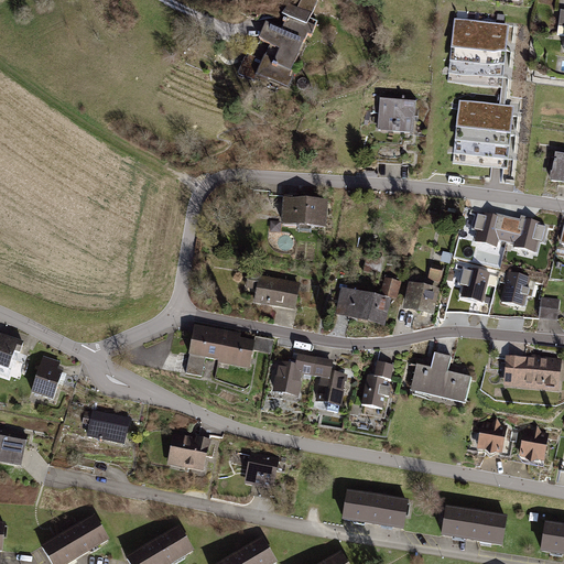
[(302,0),(297,9),(289,4),(283,15),(289,18),(286,21),(285,20),(284,24),(282,30),(266,23),(259,39),(271,45),(263,61),(249,54),(248,57),(246,56),(238,74),(255,80),(257,76),(268,82),(269,80),(289,89),(303,58),(300,55),(308,35),(312,36),(318,22),(311,19),(318,0),(302,0)]
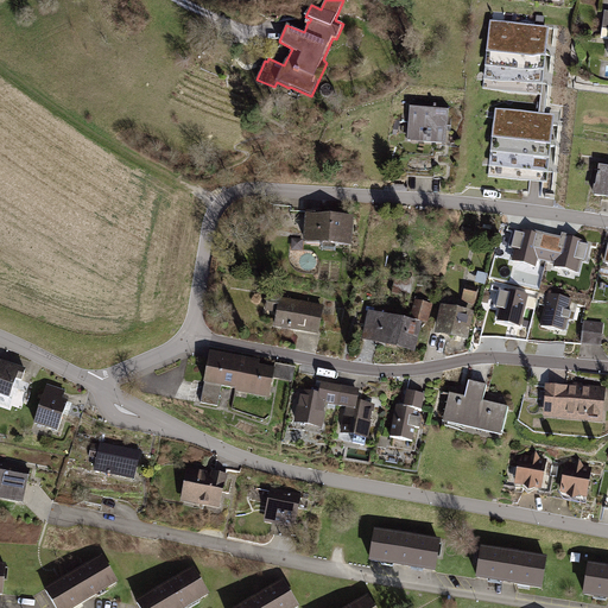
[(549,29),(491,23),(483,90),(542,96),(549,29)]
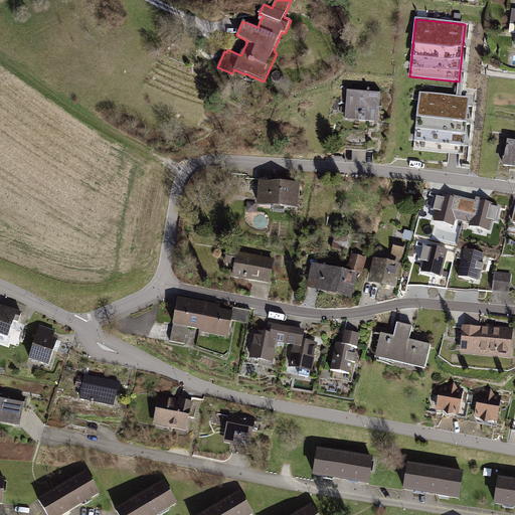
[(380,94),(347,91),(344,119),(378,122),(380,94)]
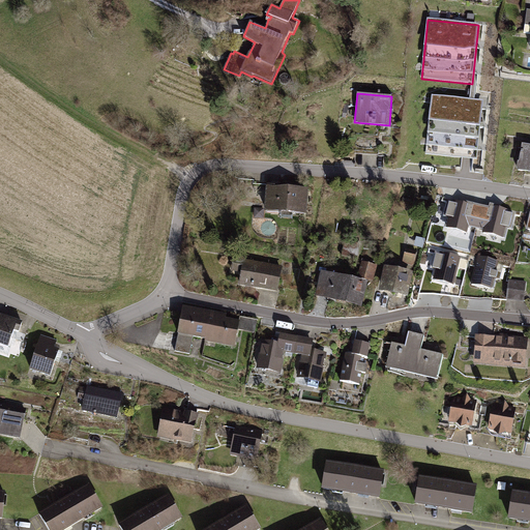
[(483,101),(432,96),(425,154),(477,160),(483,101)]
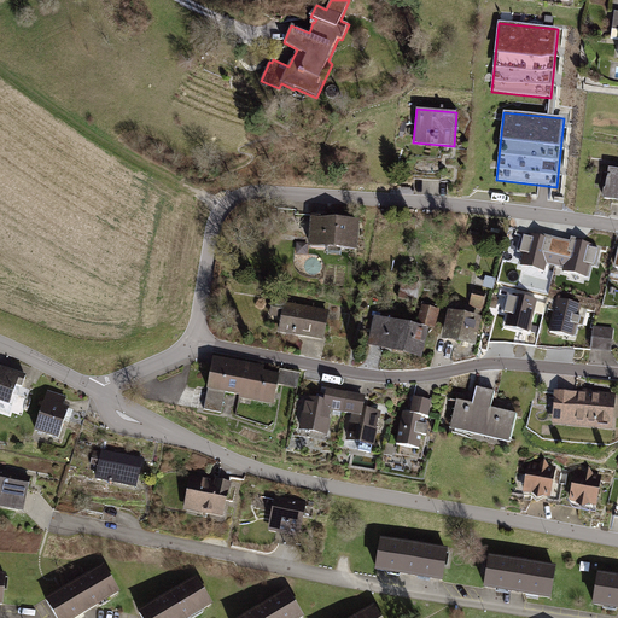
[(617,168),(607,167),(604,187),(602,187),(601,197),(617,199),(617,168)]
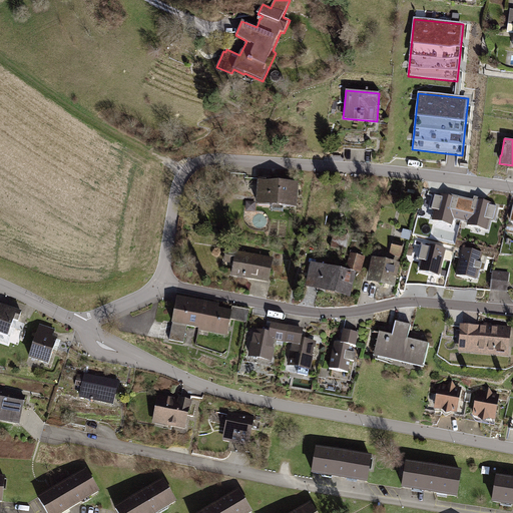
[(298,183),(258,180),(257,202),(255,205),(296,208),(298,183)]
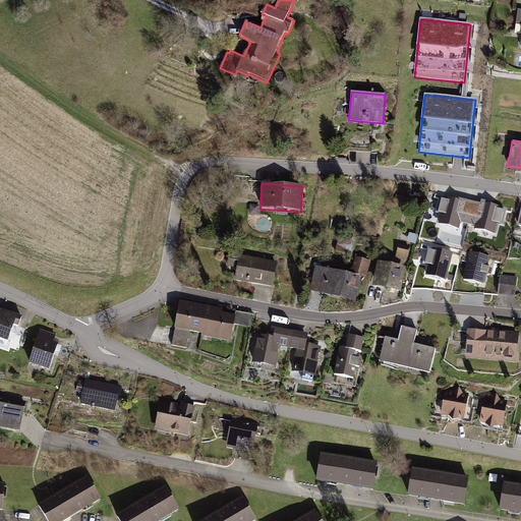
[(457,199),(447,196),(446,199),(442,198),(438,213),(442,214),(439,225),(459,229),(461,223),(467,224),(472,201),(457,197),(457,199)]
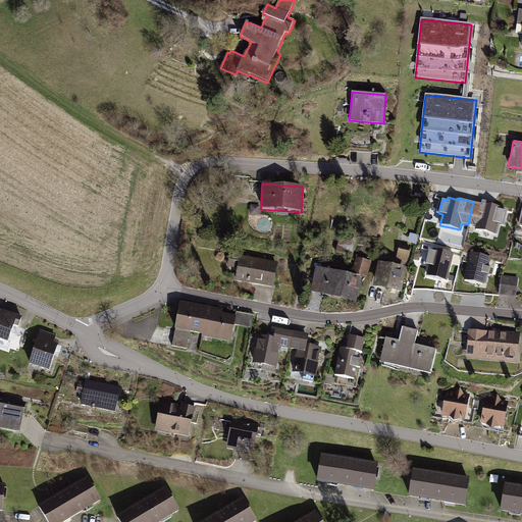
[(492,202),(482,200),(481,203),(473,202),(468,224),(477,226),(476,230),(496,235),(498,223),(502,224),(506,210),(502,209),(503,206),(492,204),(492,202)]
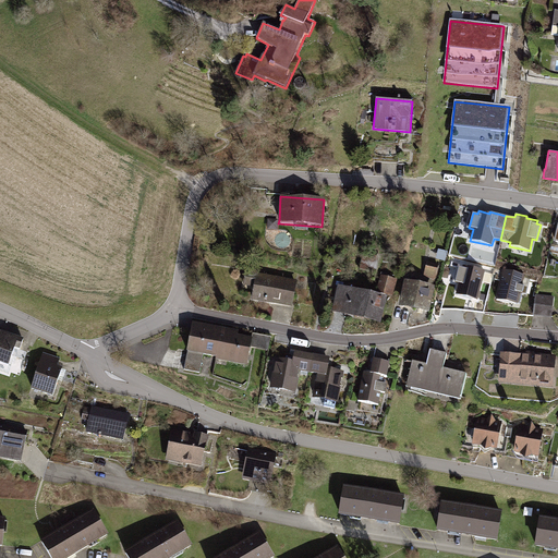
[(278,223),(279,220),(268,219),(268,230),(278,230),(278,223)]
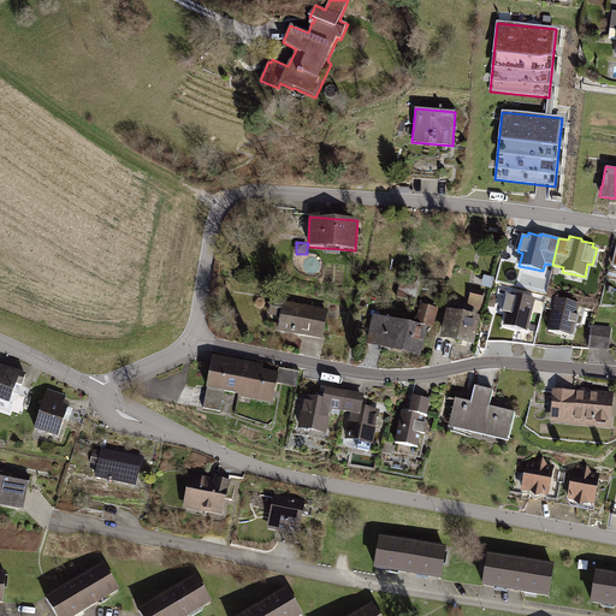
[(484,276),(481,285),(490,288),(491,277),(484,276)]
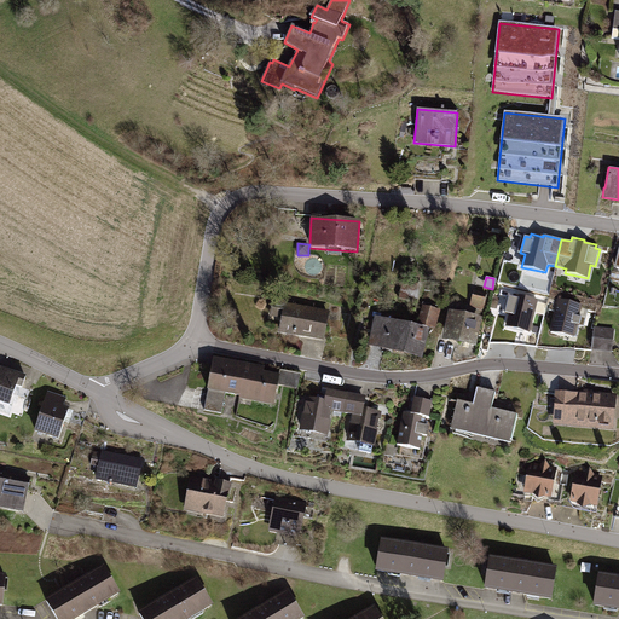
[(469,307),(482,311),(487,293),(474,289),(469,307)]
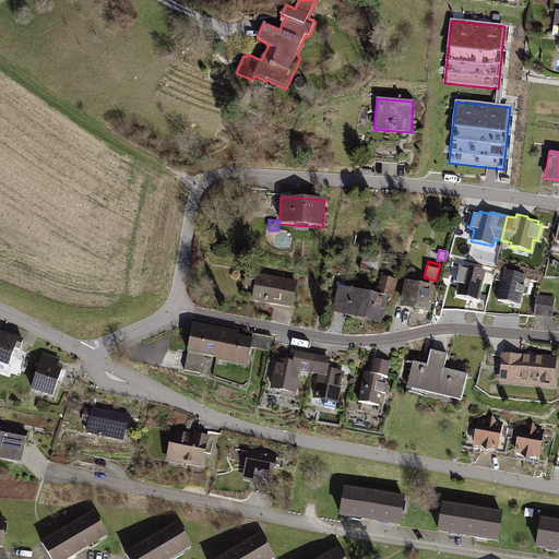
[(241,285),(251,287),(254,272),(254,268),(245,265),(241,285)]
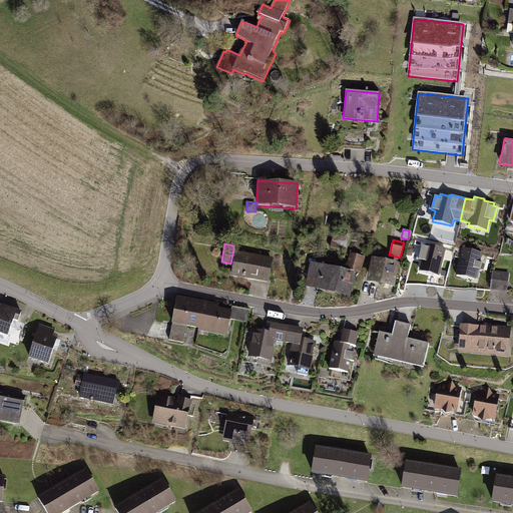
[(420,272),(440,277),(447,248),(428,243),(427,246),(422,245),(418,260),(423,262),(420,272)]
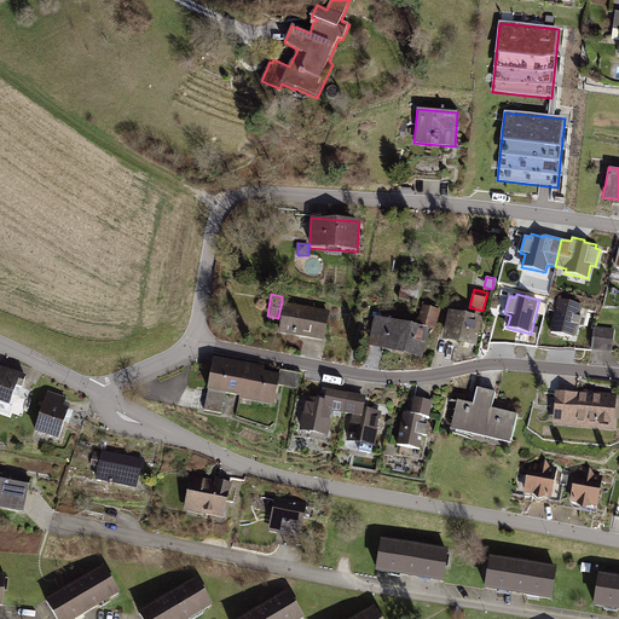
[(551,333),(574,337),(582,305),(559,300),(551,333)]
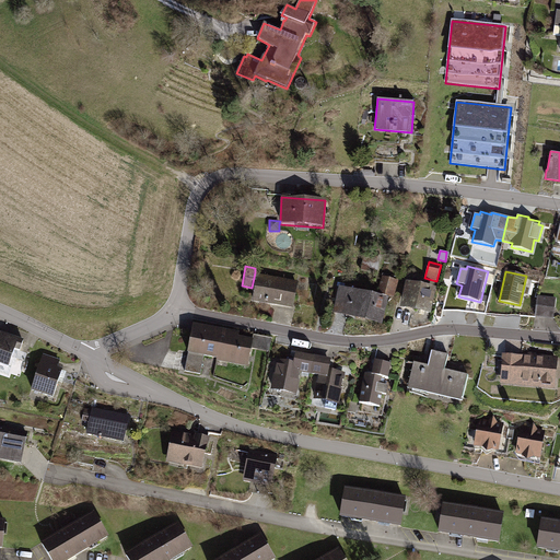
[(298,280),(255,272),(252,288),(249,299),(292,306),(298,280)]
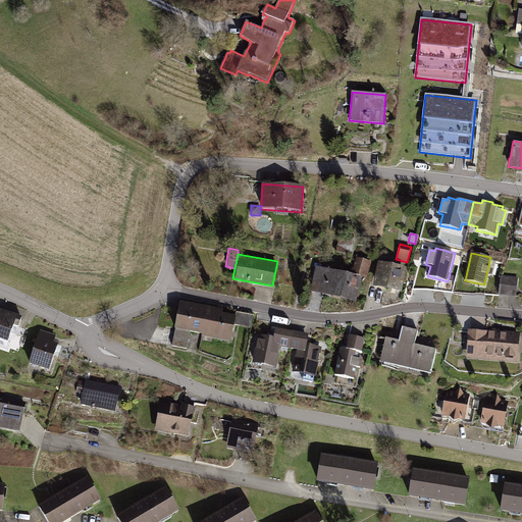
[(352,272),(367,275),(371,259),(356,256),(352,272)]
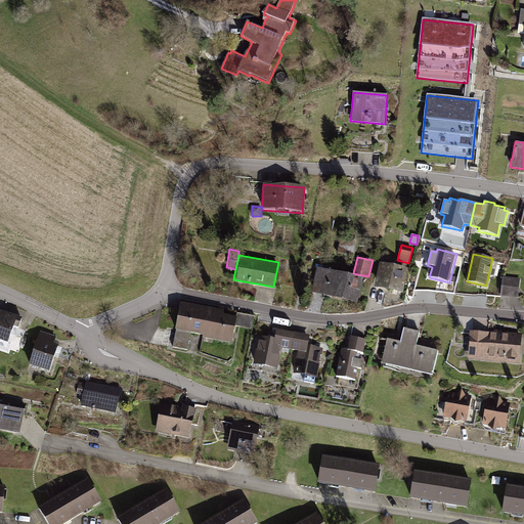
[(407,267),(378,262),(373,287),(402,293),(407,267)]
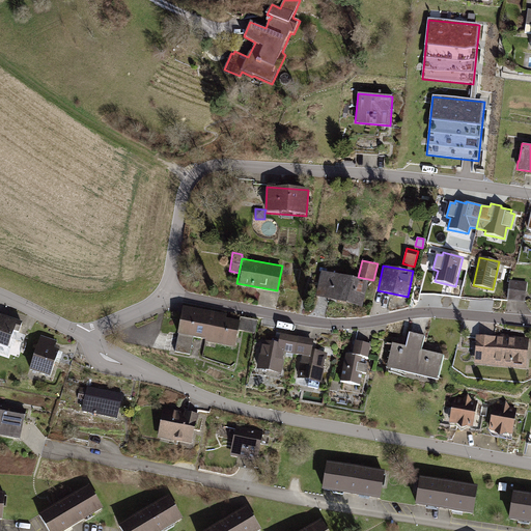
[(364,280),(319,271),(314,296),(359,305),(364,280)]
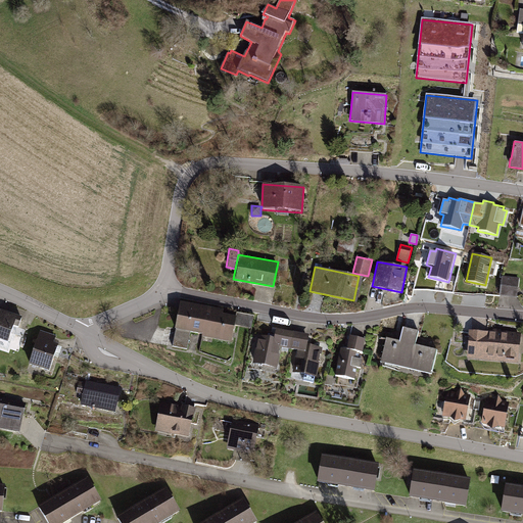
[(520,279),(502,277),(500,295),(517,297),(520,279)]
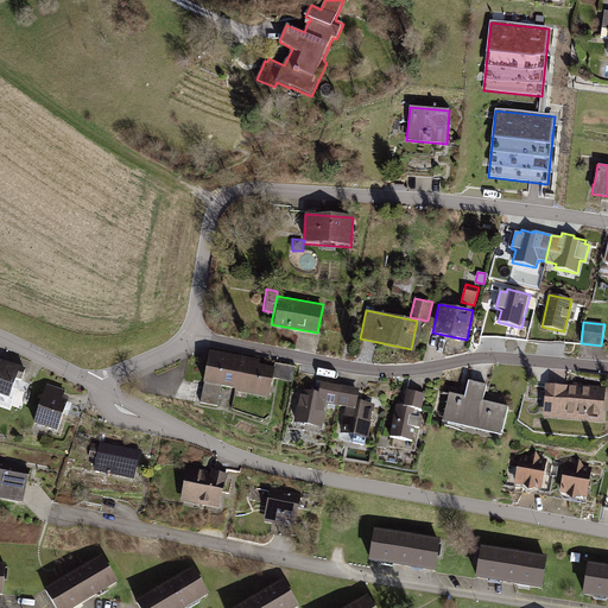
[(258,360),(208,350),(202,381),(219,385),(233,387),(232,392),(267,398),(273,367),(257,363),(258,360)]
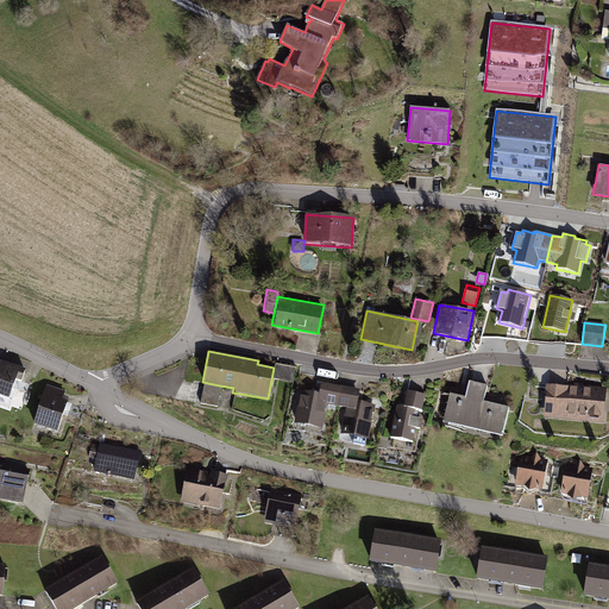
[(25,368),(0,359),(0,394),(8,397),(14,380),(20,382),(25,368)]
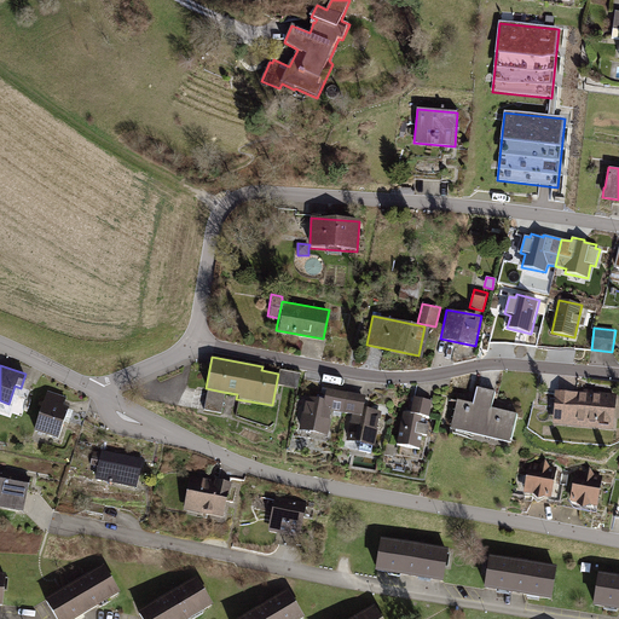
[(279,383),(300,386),(302,371),(282,369),(279,383)]
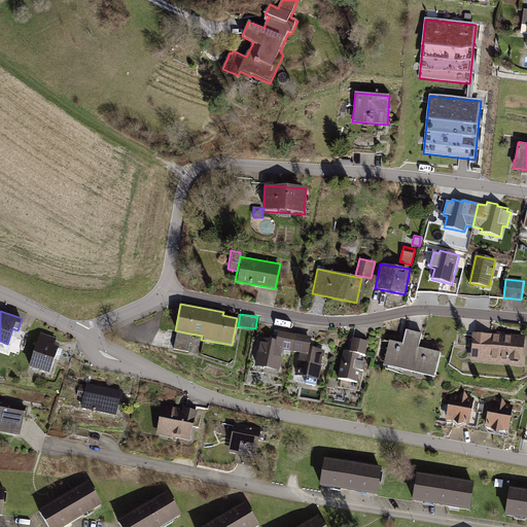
[(401,343),(388,340),(382,364),(433,378),(440,352),(416,347),(420,332),(405,328),(401,343)]
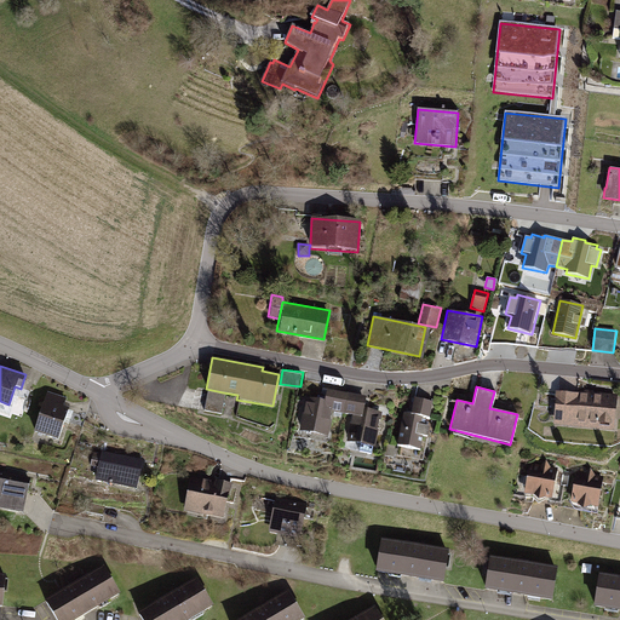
[(223,392),(206,389),(202,411),(219,414),(223,392)]
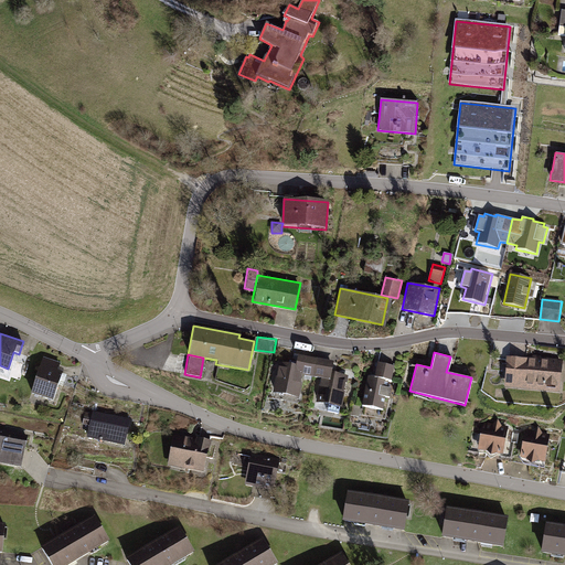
[(302,375),(310,376),(313,358),(297,354),(295,365),(276,362),(270,393),(298,397),(302,375)]
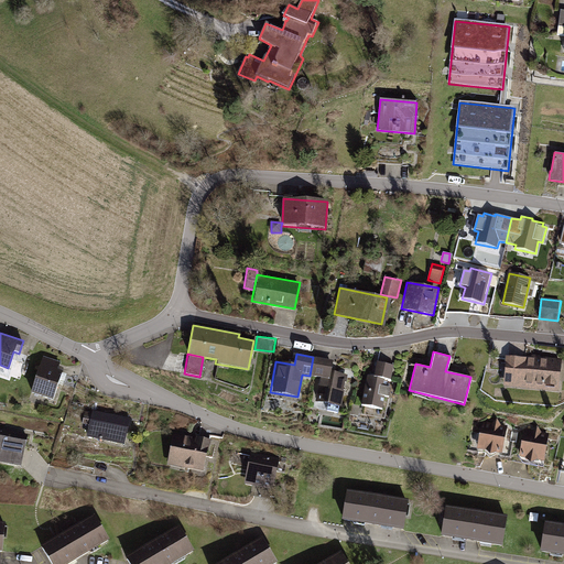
[(561,360),(503,355),(501,387),(559,392),(561,360)]
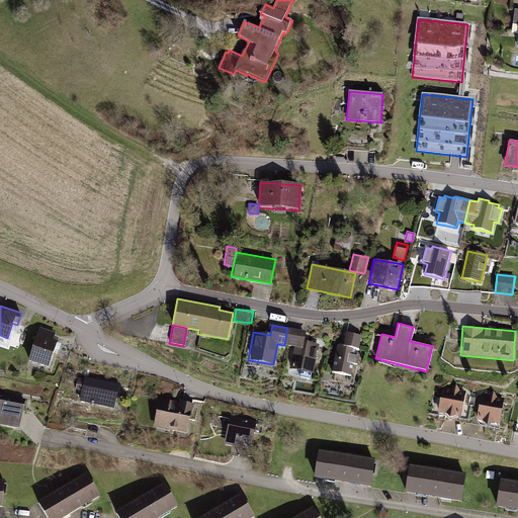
[(59,333),(38,327),(28,360),(49,366),(59,333)]
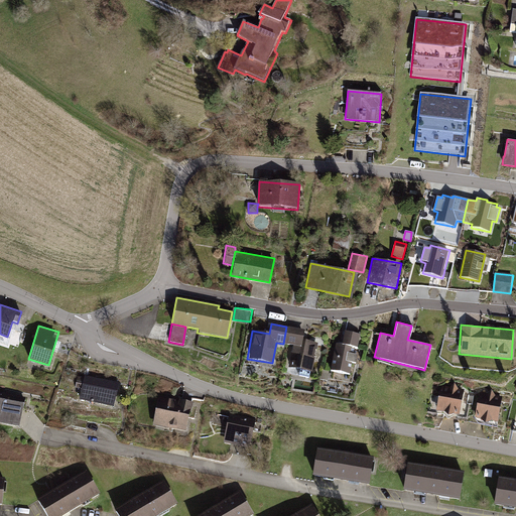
[(303,330),(286,327),(283,344),(291,346),(286,368),(310,373),(316,343),(301,340),(303,330)]
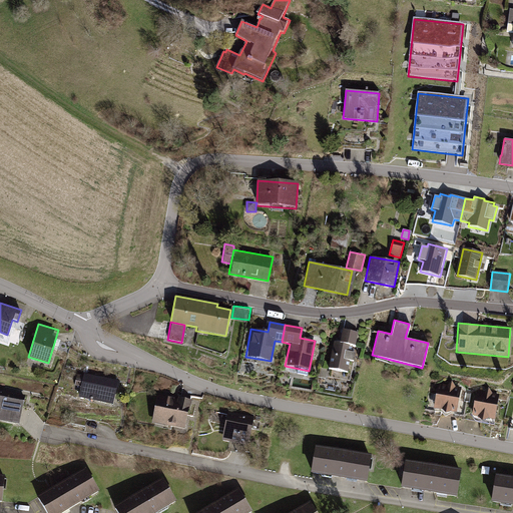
[(339,343),(333,342),(328,368),(347,371),(352,345),(355,346),(357,332),(342,329),(339,343)]
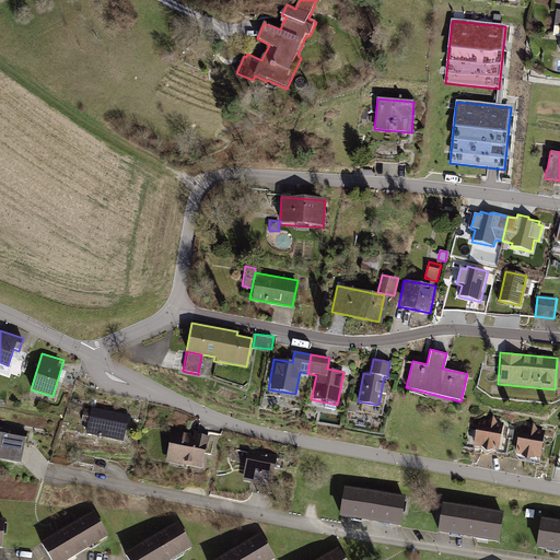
[(125,441),(130,416),(91,408),(91,410),(88,422),(85,432),(125,441)]
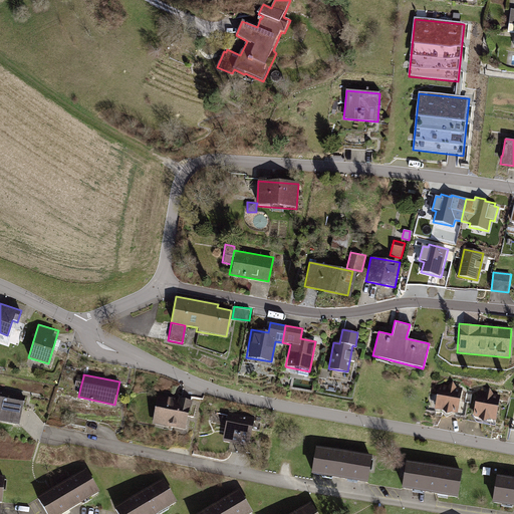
[(80,388),(83,376),(76,375),(74,387),(80,388)]
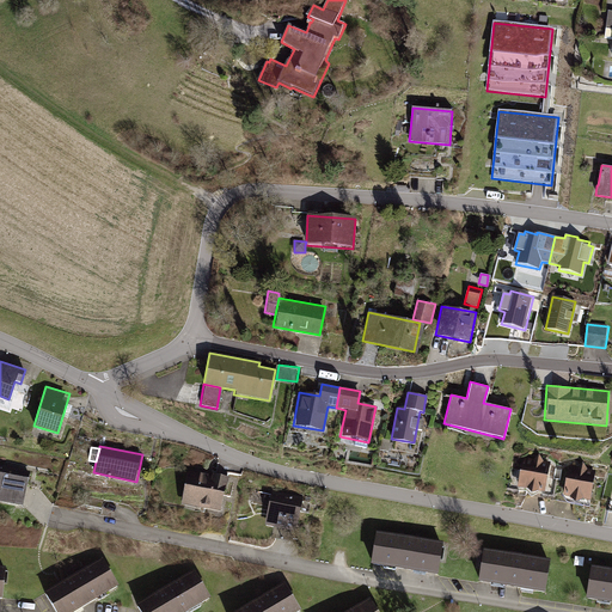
[(549,463),(522,458),(516,487),(544,491),(549,463)]
